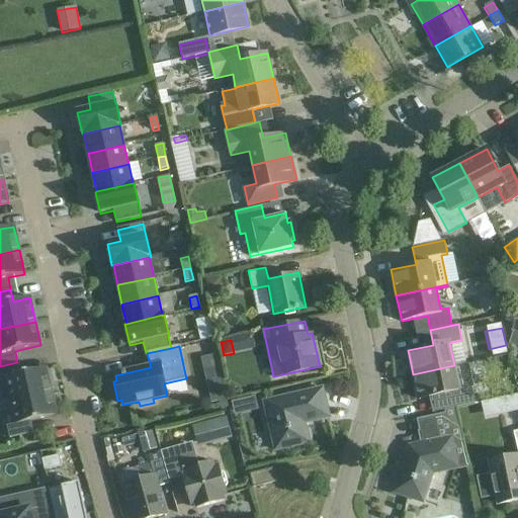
[(46,368),(20,374),(17,362),(0,366),(0,395),(2,404),(12,402),(11,401),(51,393),(46,368)]
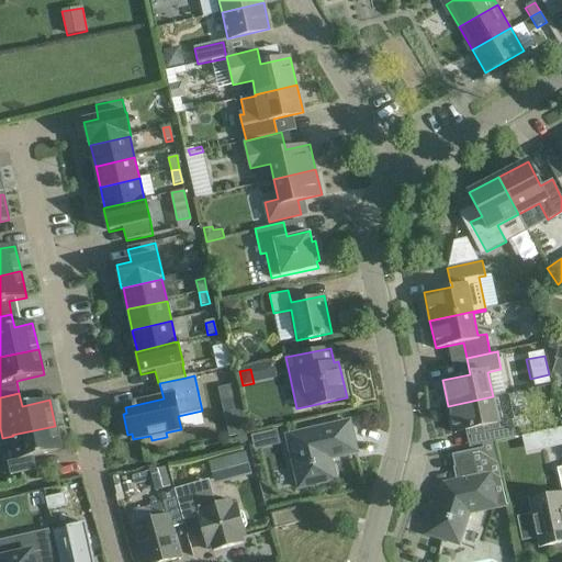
[(493,396),(448,406),(453,431),(481,426),(485,444),(494,441),(515,437),(512,422),(514,420),(508,395),(493,398),(493,396)]
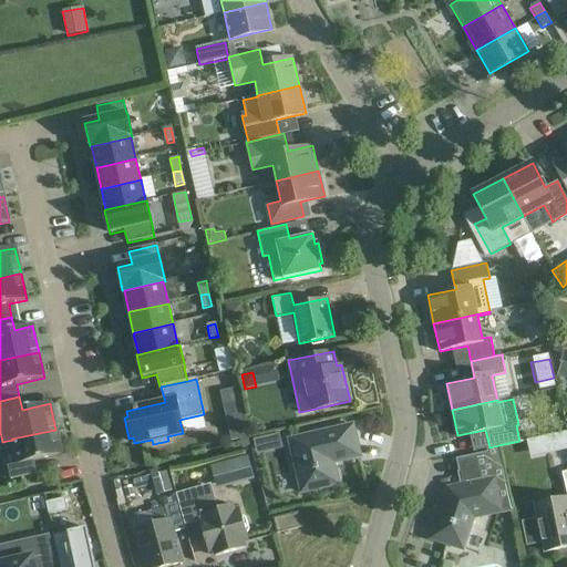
[(230,446),(247,442),(243,423),(226,426),(230,446)]
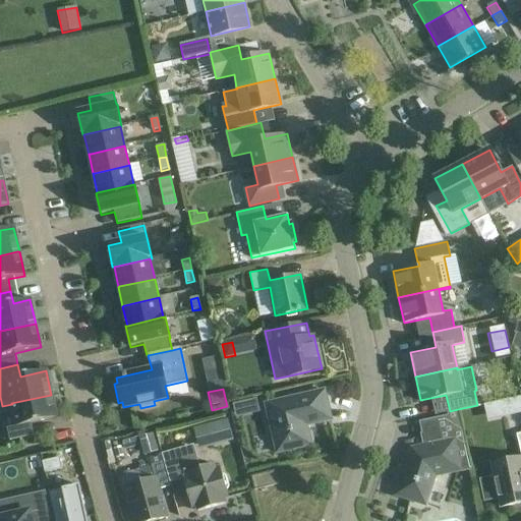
[(306,424),(331,418),(324,390),(266,403),(277,452),(310,444),(306,424)]
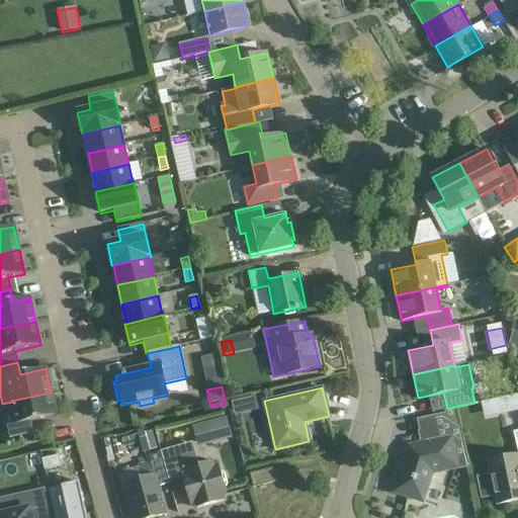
[(10,439),(33,433),(31,422),(57,416),(51,393),(11,401),(12,402),(17,424),(7,427),(10,439)]
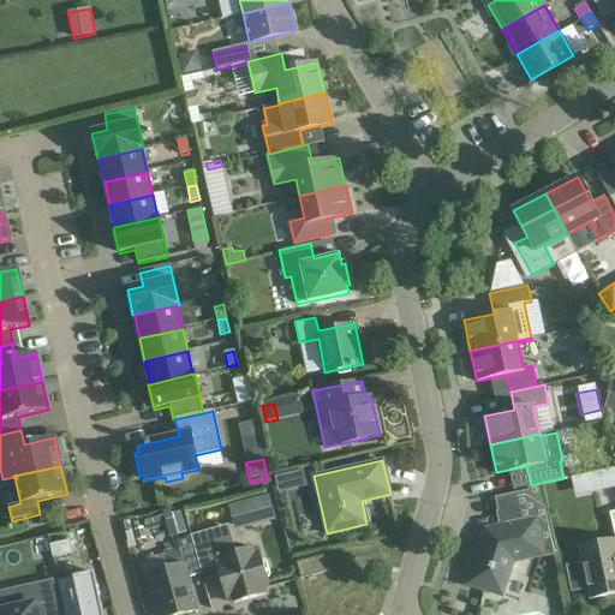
[(614,471),(604,473),(608,490),(614,489),(614,471)]
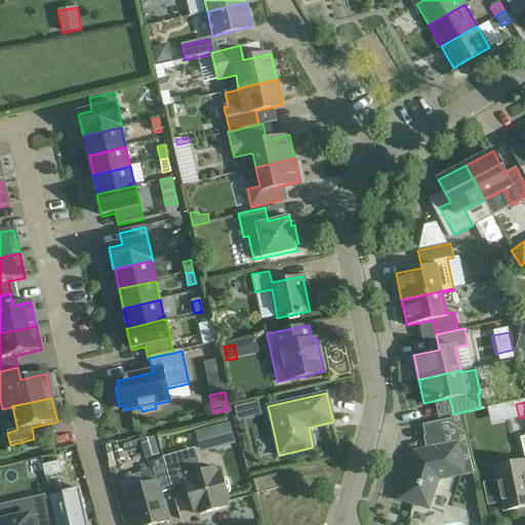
[(471,450),(465,425),(461,412),(453,414),(454,422),(425,429),(427,438),(426,439),(428,448),(427,449),(428,450),(415,453),(411,467),(409,467),(399,497),(429,508),(438,478),(475,471),(471,450)]
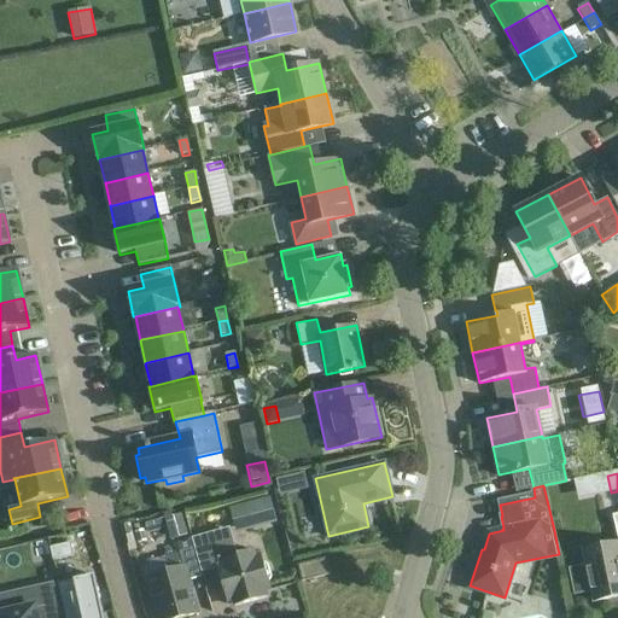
[(237,534),(251,530),(277,523),(269,497),(229,509),(237,534)]
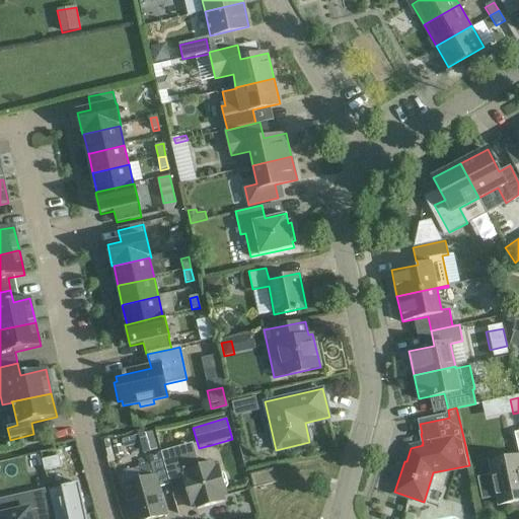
[(518,425),(512,427),(518,454),(490,461),(493,475),(477,478),(482,501),(498,498),(499,505),(518,500),(518,425)]
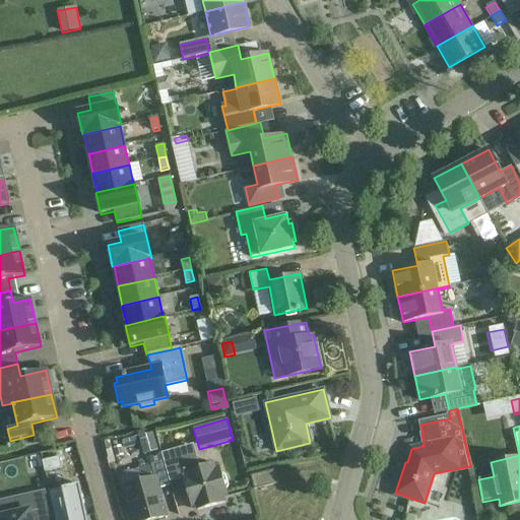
[(153,436),(139,439),(143,453),(157,450),(153,436)]
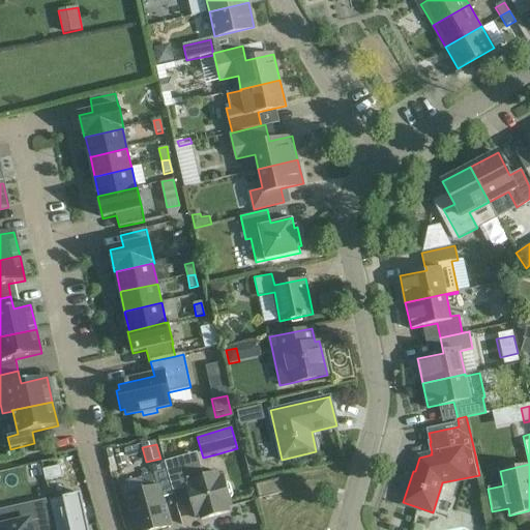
[(194,472),(188,453),(163,461),(171,491),(185,487),(192,510),(198,513),(200,520),(228,511),(227,507),(231,505),(230,501),(234,496),(231,484),(225,482),(223,475),(217,476),(216,471),(202,475),(201,470),(194,472)]
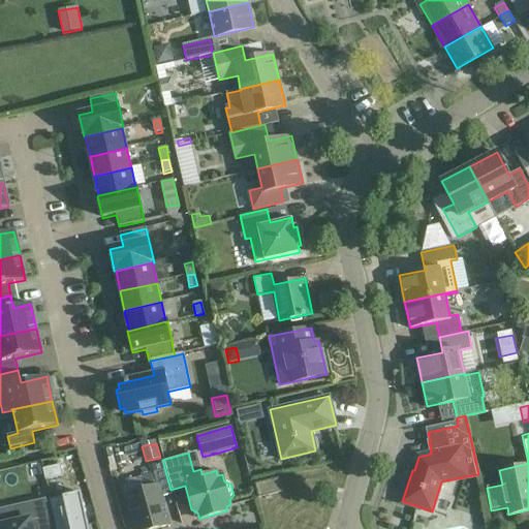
[(45,480),(55,478),(63,476),(61,465),(59,466),(43,469),(44,475),(45,480)]
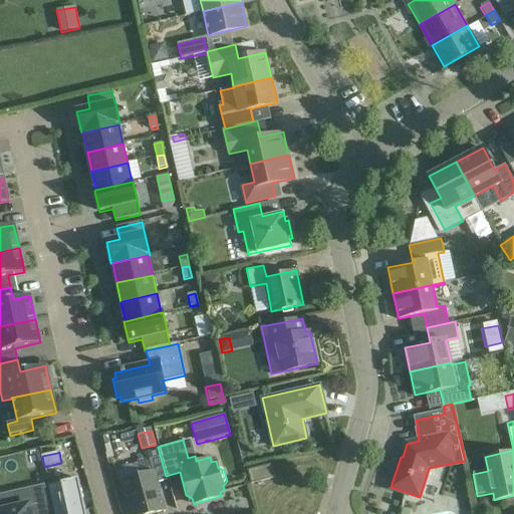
[(136,470),(137,475),(122,479),(133,513),(149,513),(163,510),(155,482),(167,479),(160,456),(136,463),(138,469),(136,470)]
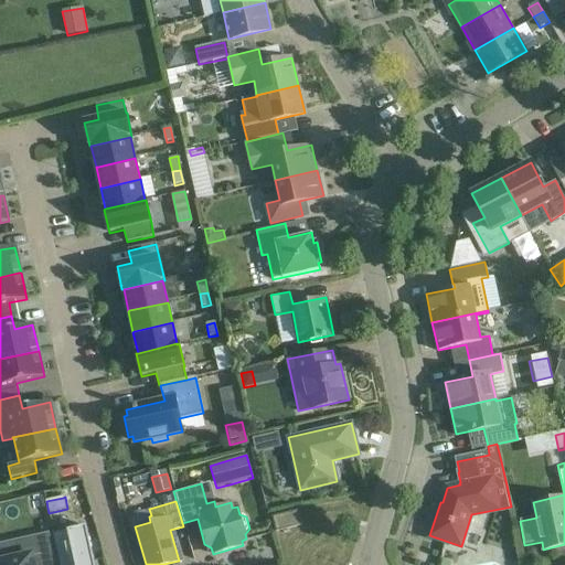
[(302,524),(298,509),(272,515),(275,531),(302,524)]
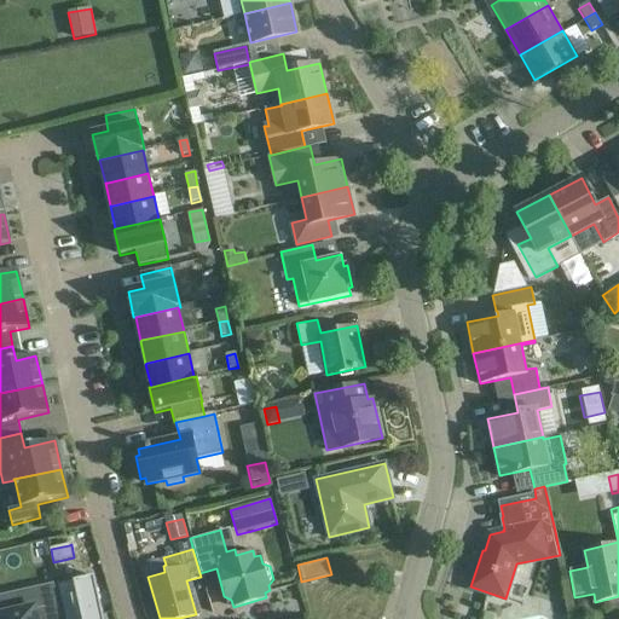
[(104,618),(97,586),(96,577),(93,578),(76,582),(58,585),(65,618),(104,618)]
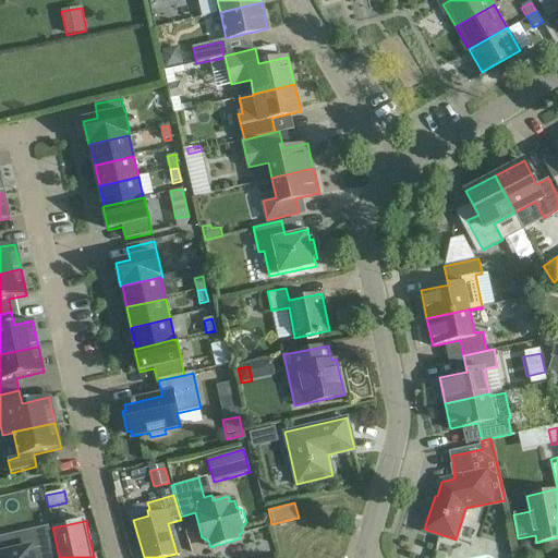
[(20,552),(0,556),(0,557),(55,557),(48,529),(16,535),(20,552)]
